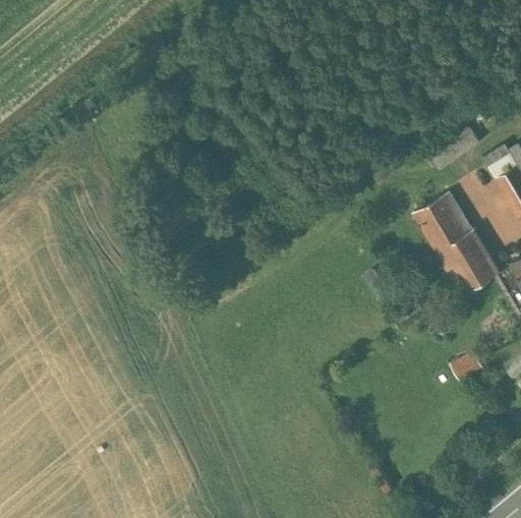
[(464,120),(424,148),(439,169),(478,141),(464,120)]
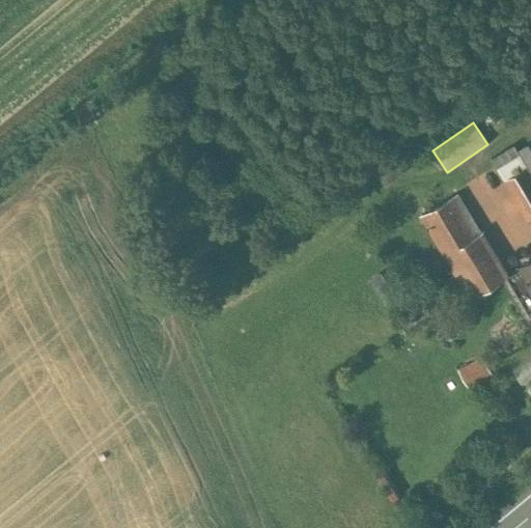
[(497,169),(504,182),(527,168),(520,156),(497,169)]
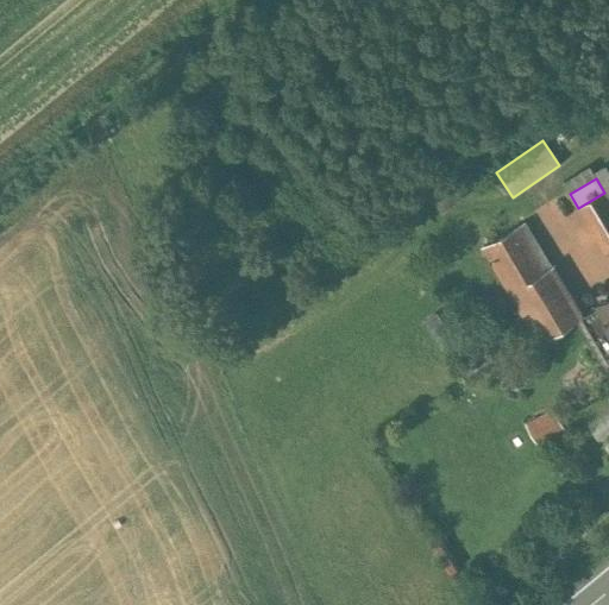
[(608,200),(604,193),(578,208),(606,253),(608,250),(608,200)]
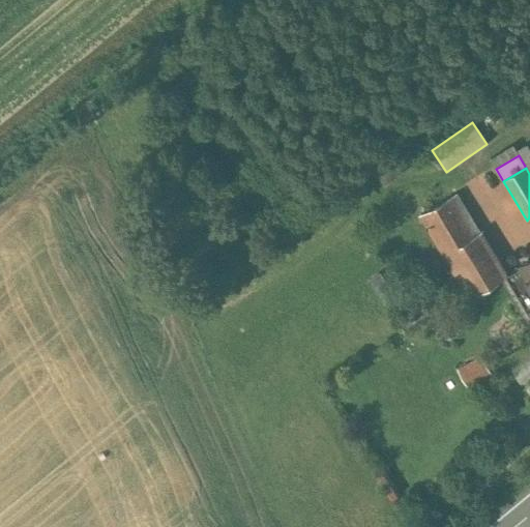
[(451,199),(421,217),(437,243),(467,226),(451,199)]
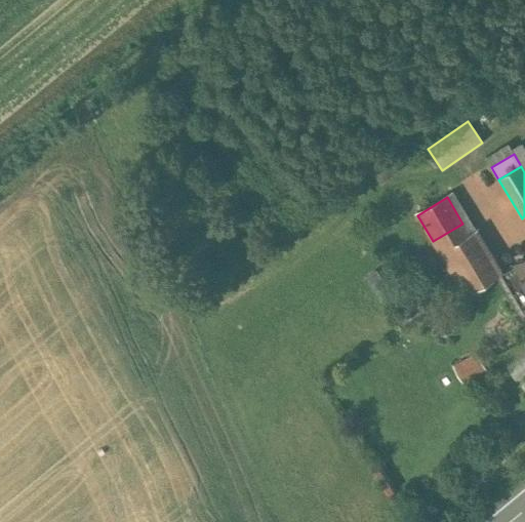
[(501,275),(476,232),(470,235),(462,224),(433,241),(465,294),(470,291),(471,293),(501,275)]
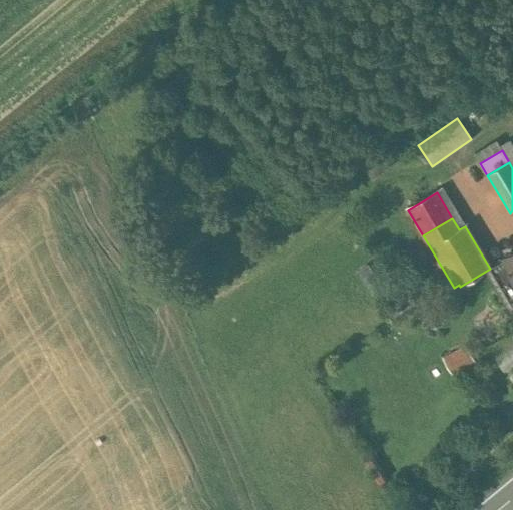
[(512,255),(502,261),(512,279),(512,255)]
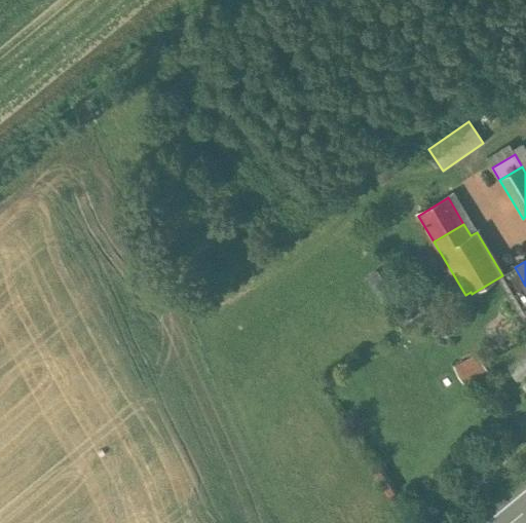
[(384,269),(369,279),(384,303),(400,293),(384,269)]
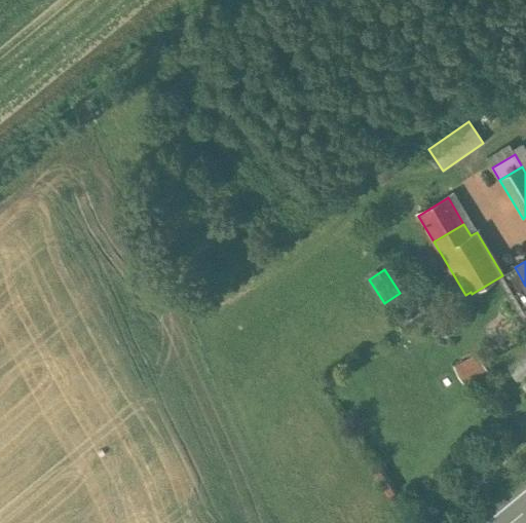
[(461,364),(471,382),(492,371),(483,352),(461,364)]
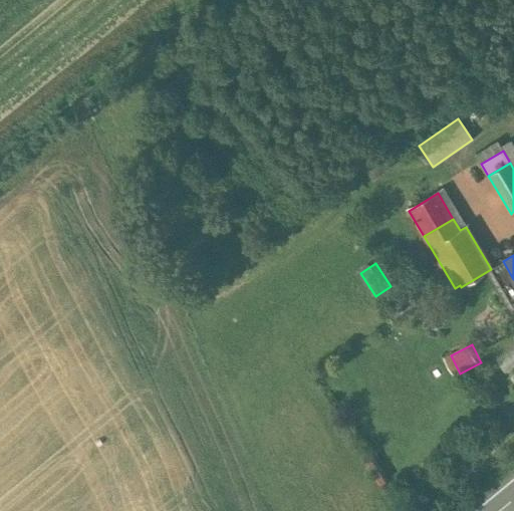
[(513,347),(501,353),(509,371),(513,368),(513,347)]
